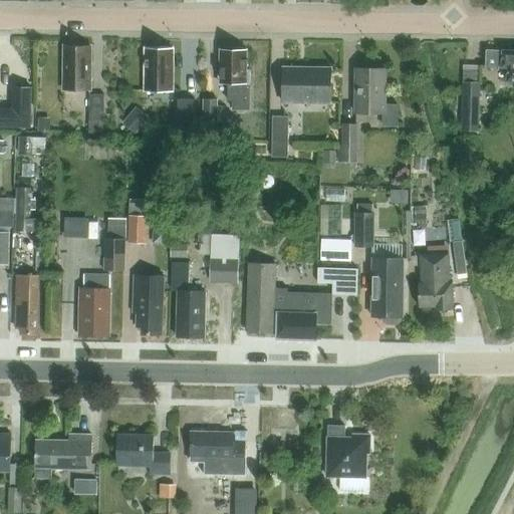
[(90,90),(91,46),(64,46),(64,90),(90,90)]
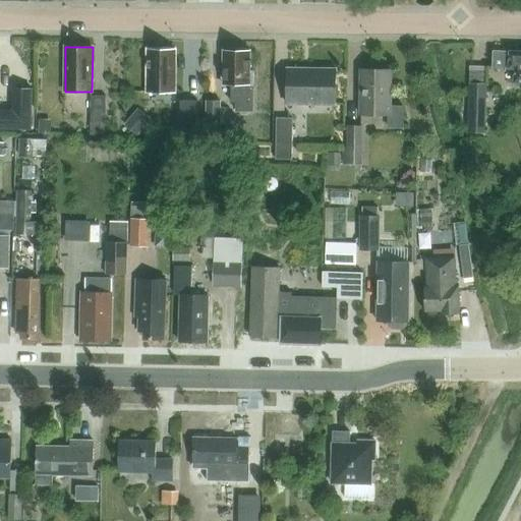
[(174,93),(174,51),(149,50),(149,93),(174,93)]
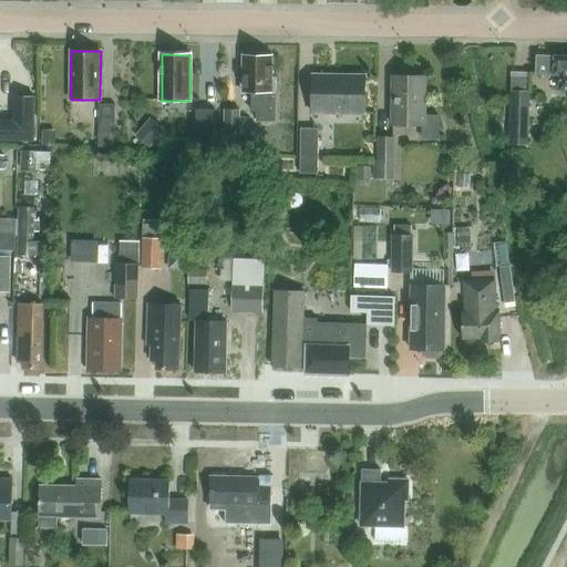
[(277,120),(276,93),(276,78),(274,78),(274,65),(271,65),(271,57),(244,57),(245,93),(253,93),(253,112),(257,112),(257,120),(277,120)]
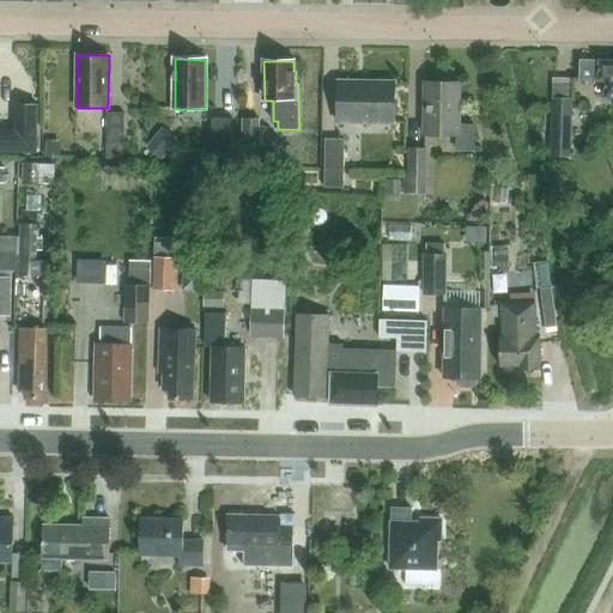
[(612,98),(612,61),(599,61),(599,62),(581,61),(581,80),(606,82),(605,98),(612,98)]
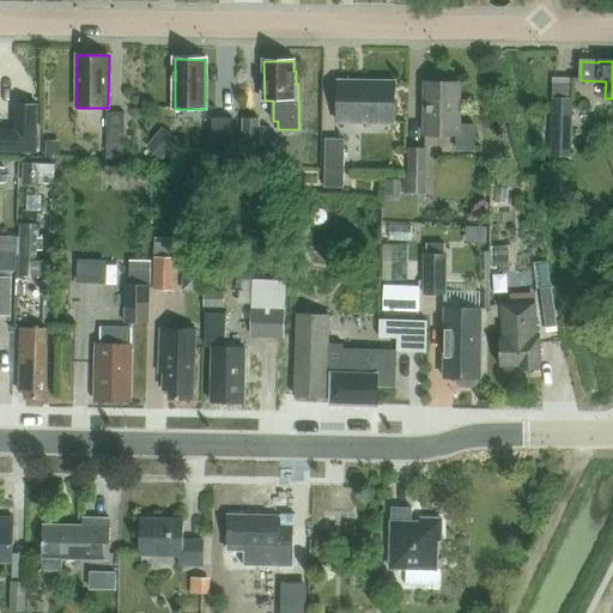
[(395,123),(395,82),(339,82),(338,122),(395,123)]
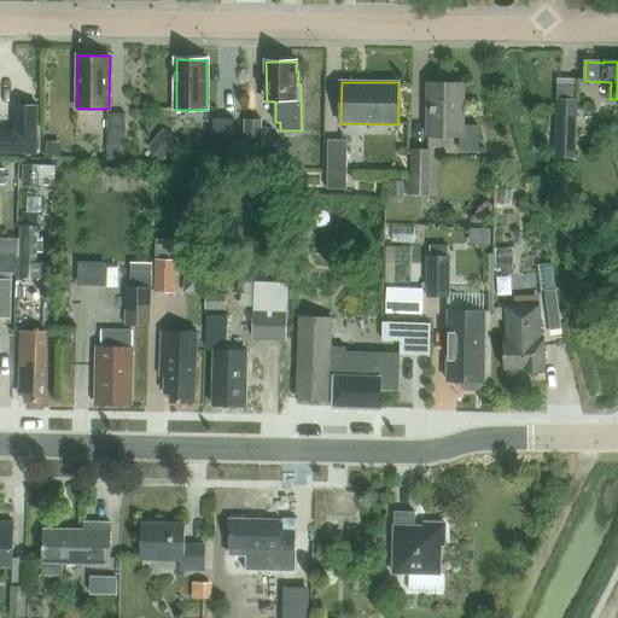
[(478,151),(478,126),(464,126),(464,83),(427,82),(427,135),(460,136),(460,150),(478,151)]
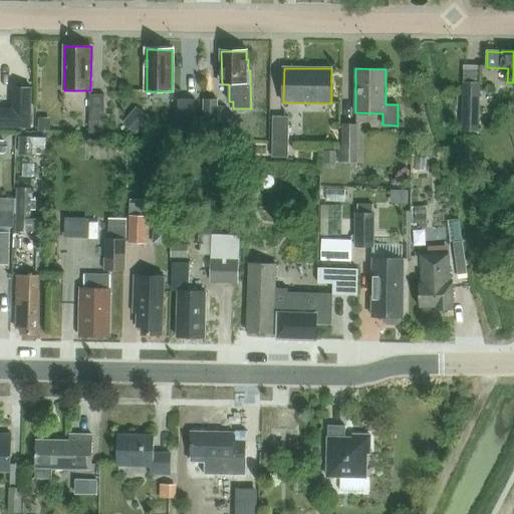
[(479,133),(481,84),(464,83),(463,133),(479,133)]
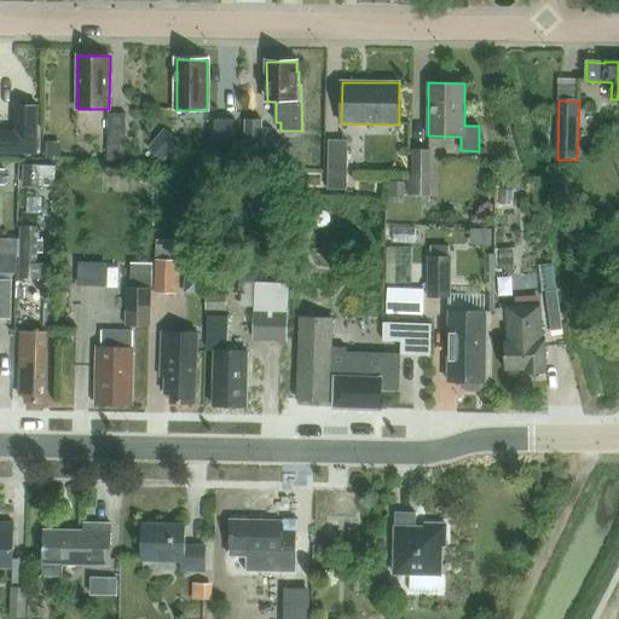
[(0,132),(0,155),(34,156),(34,106),(12,106),(12,132),(0,132)]
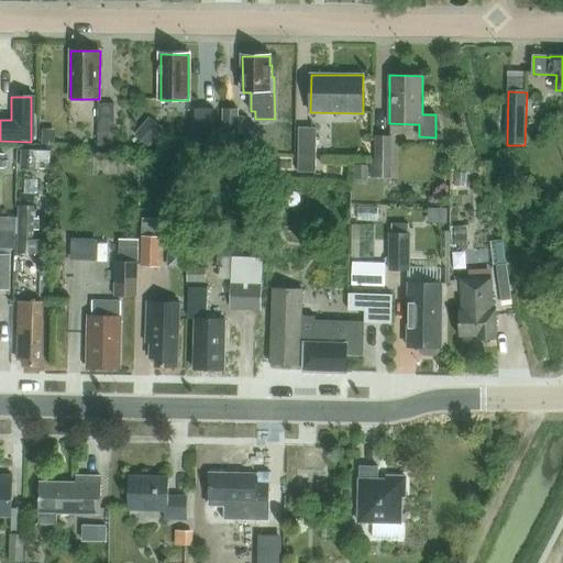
[(114,131),(114,105),(99,105),(99,131),(98,147),(114,147),(114,131)]
